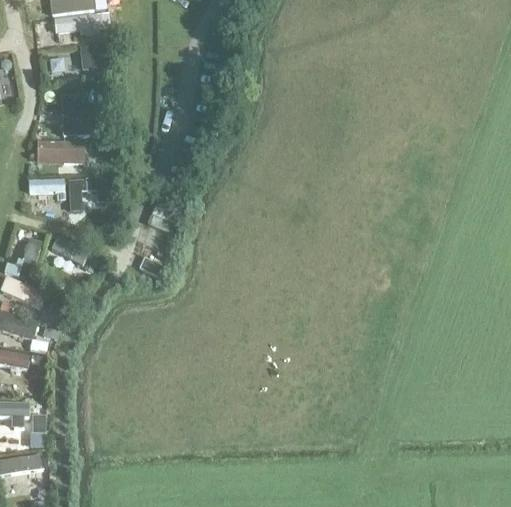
[(50,0),(51,13),(95,8),(94,0),(50,0)]
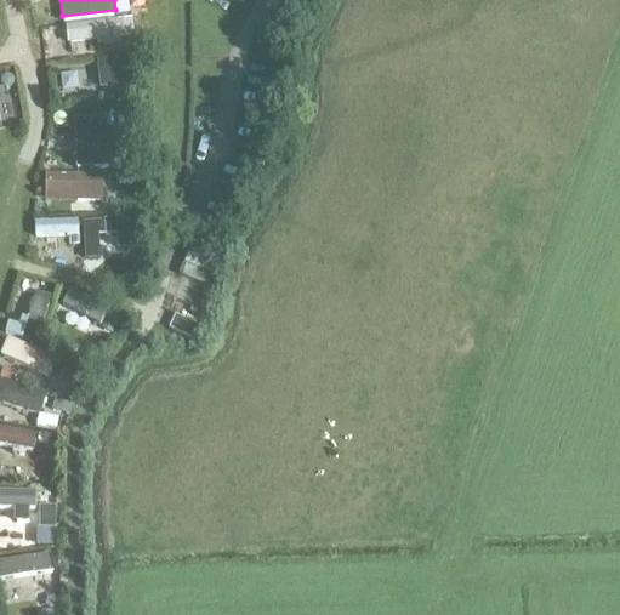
[(119,32),(117,15),(66,20),(67,38),(119,32)]
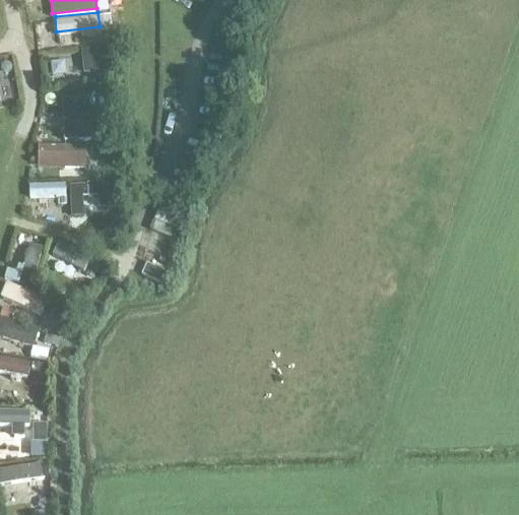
[(111,71),(111,67),(108,43),(81,46),(83,70),(101,68),(101,72),(111,71)]
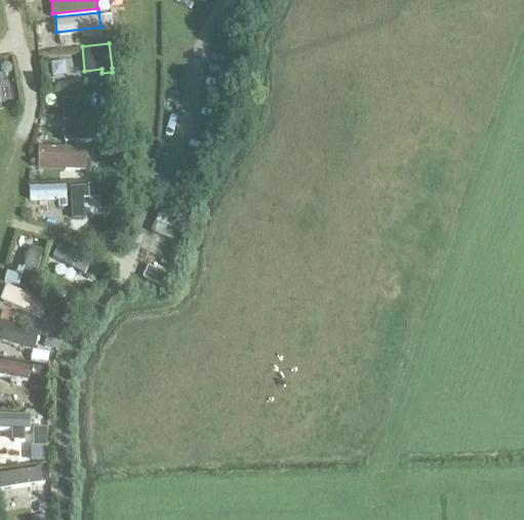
[(70,124),(64,124),(64,138),(89,138),(89,114),(97,114),(97,104),(89,104),(89,95),(64,95),(64,113),(70,113),(70,124)]
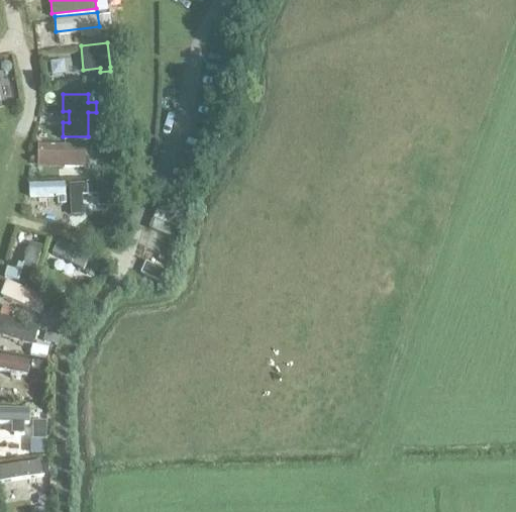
[(74,158),(74,163),(85,163),(85,142),(37,142),(37,158),(74,158)]
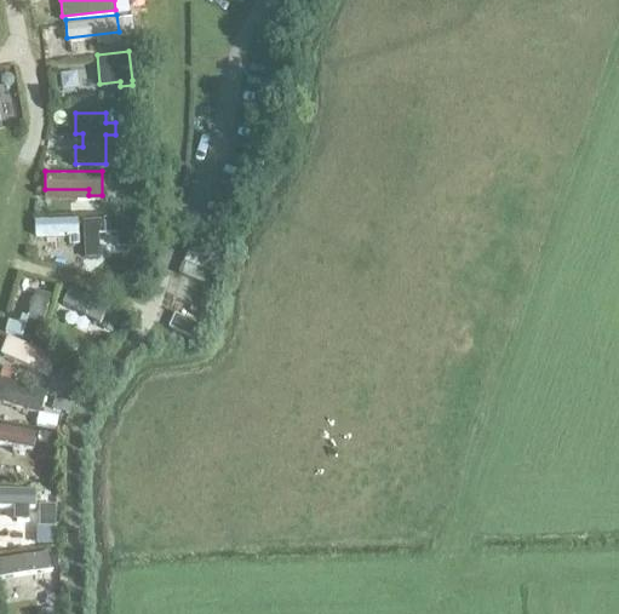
[(103,217),(82,218),(85,254),(98,254),(97,231),(103,231),(116,230),(118,245),(129,245),(127,214),(103,216),(103,217)]
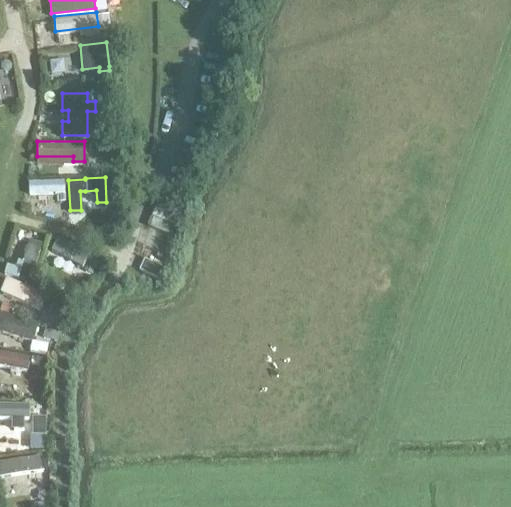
[(54,179),(19,178),(18,199),(53,200),(54,179)]
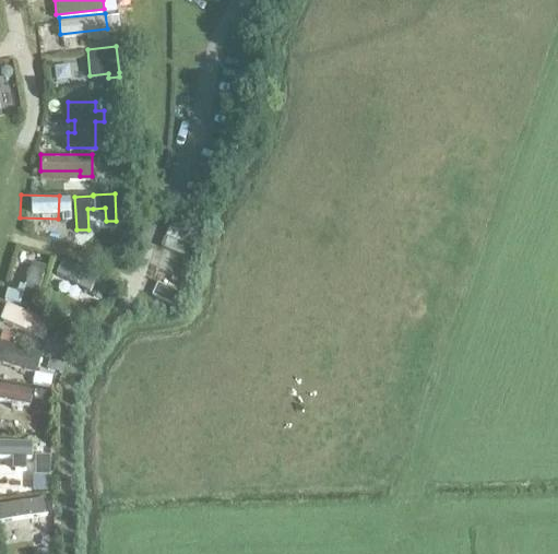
[(15,291),(22,293),(19,301),(32,305),(45,262),(33,258),(25,283),(19,281),(15,291)]
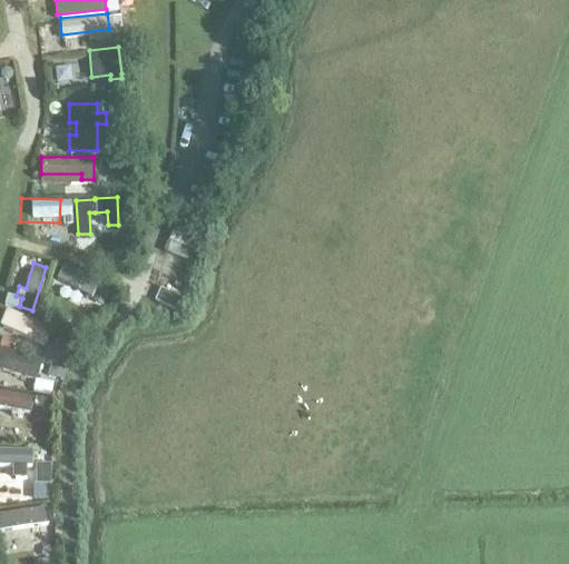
[(160,284),(155,296),(179,308),(186,296),(160,284)]
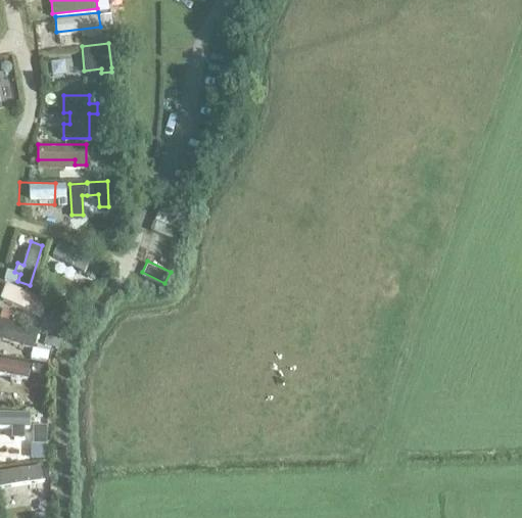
[(0,315),(11,319),(20,290),(0,283),(0,315)]
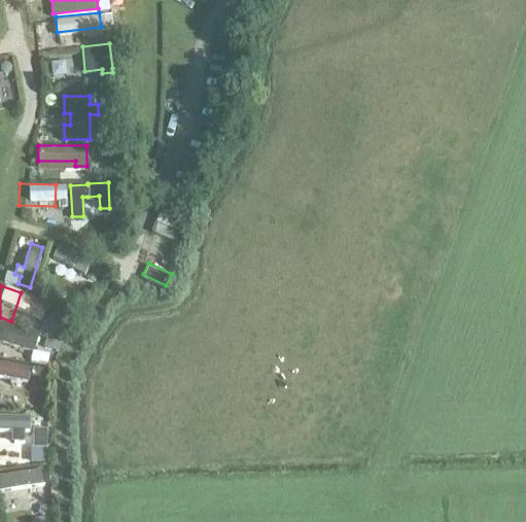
[(0,342),(22,343),(23,326),(0,325),(0,342)]
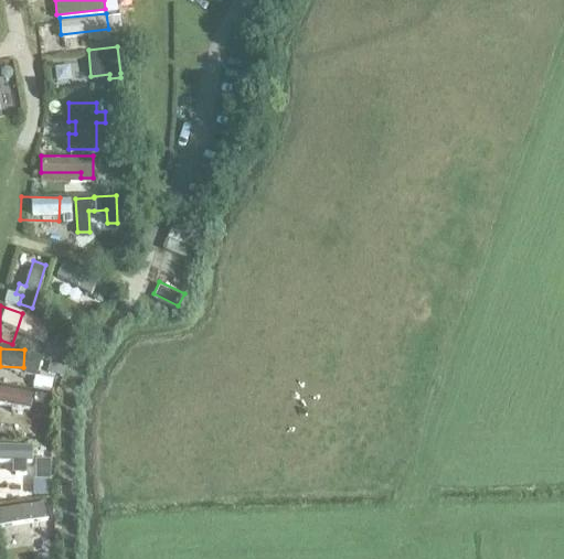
[(45,369),(63,374),(66,364),(49,359),(45,369)]
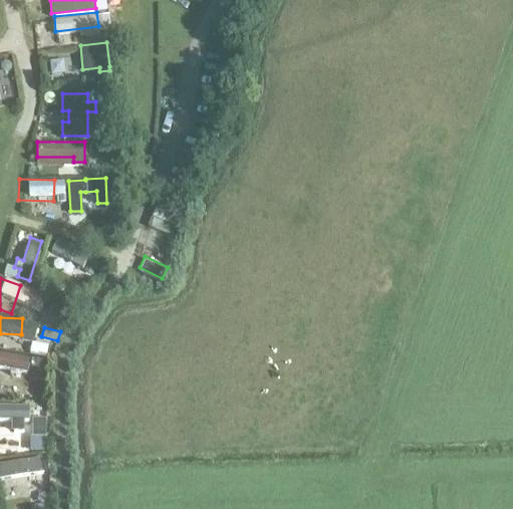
[(20,373),(21,368),(27,369),(30,355),(0,349),(0,363),(11,366),(10,371),(20,373)]
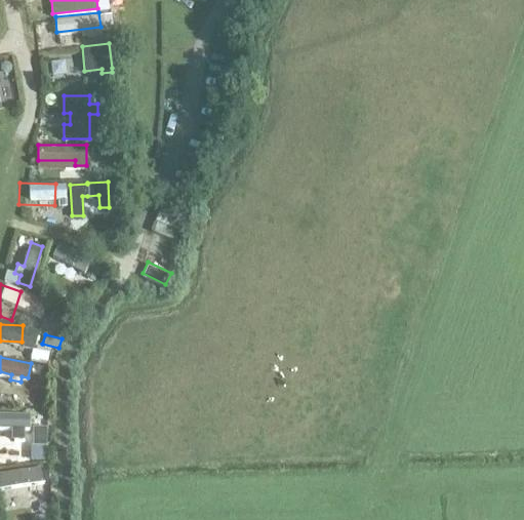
[(24,430),(24,427),(30,427),(30,411),(0,411),(0,426),(14,427),(14,430),(24,430)]
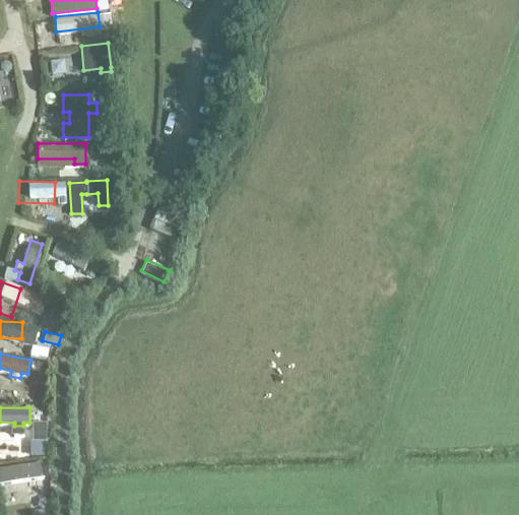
[(46,422),(33,422),(33,439),(46,439),(46,422)]
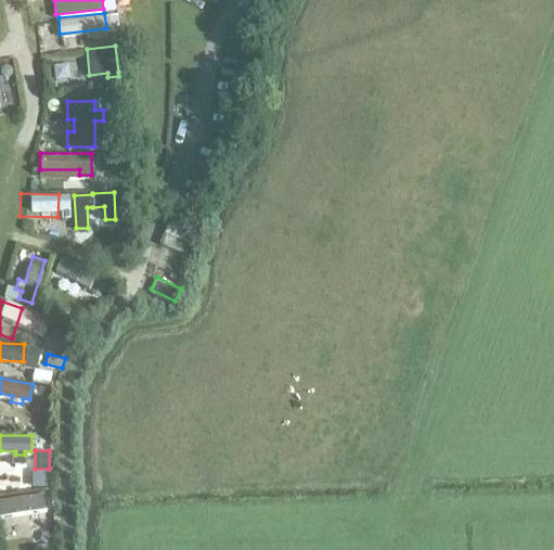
[(50,485),(50,471),(36,471),(36,485),(50,485)]
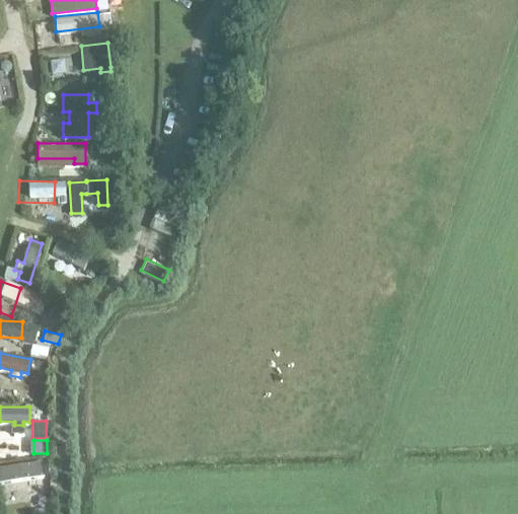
[(0,471),(27,470),(26,457),(0,458),(0,471)]
